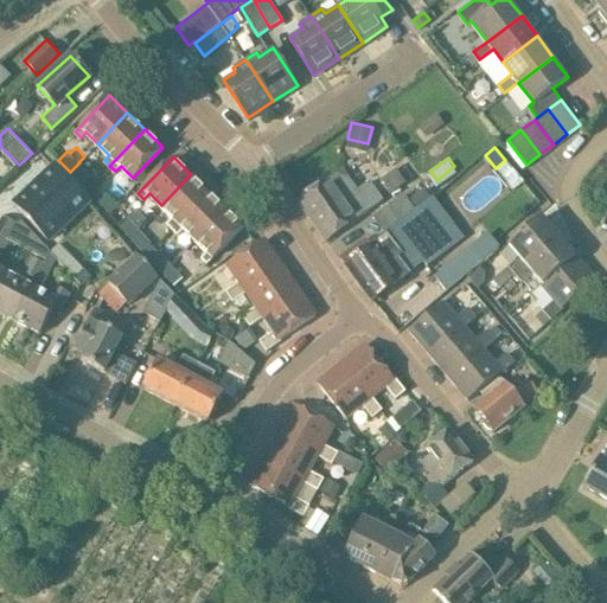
[(80,162),(70,172),(82,185),(91,175),(80,162)]
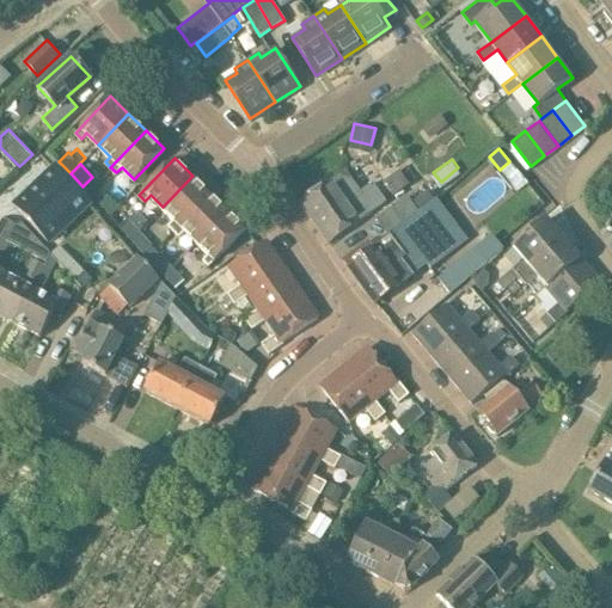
[(48,239),(90,200),(56,165),(16,204),(48,239)]
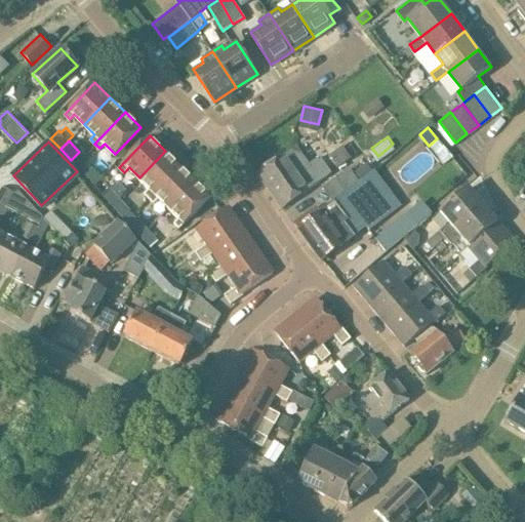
[(309,162),(296,144),(257,171),(282,206),(331,171),(320,155),(309,162)]
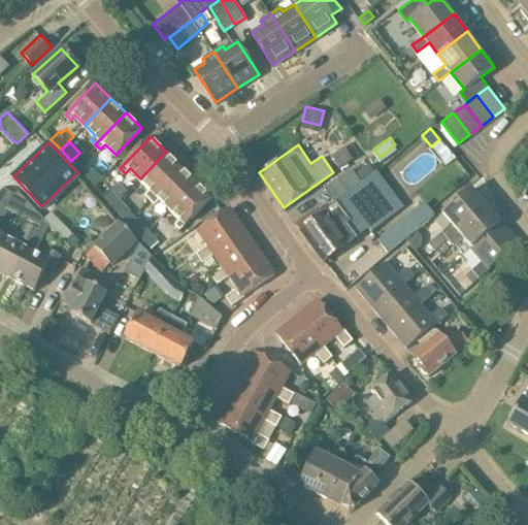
[(338,167),(353,158),(343,144),(329,154),(338,167)]
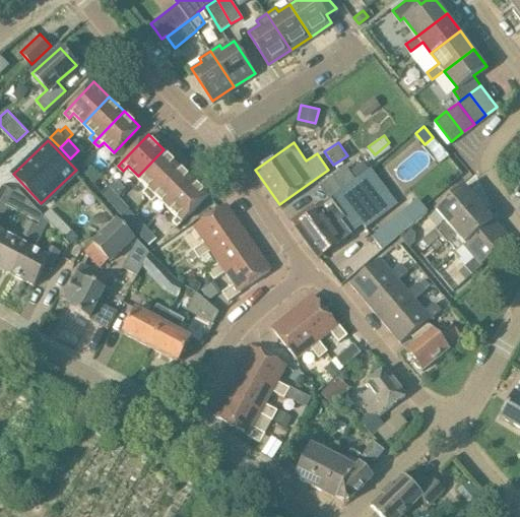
[(148,195),(179,164),(164,149),(138,176),(148,186),(143,190),(148,195)]
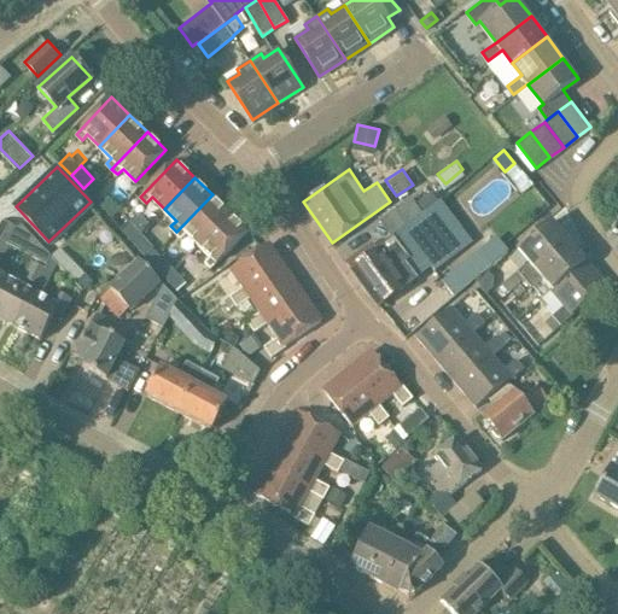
[(415,202),(423,211),(438,199),(431,191),(415,202)]
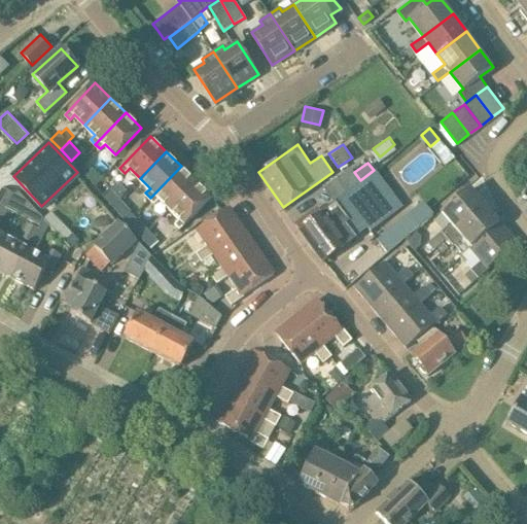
[(170,207),(196,180),(181,166),(150,198),(155,202),(160,198),(170,207)]
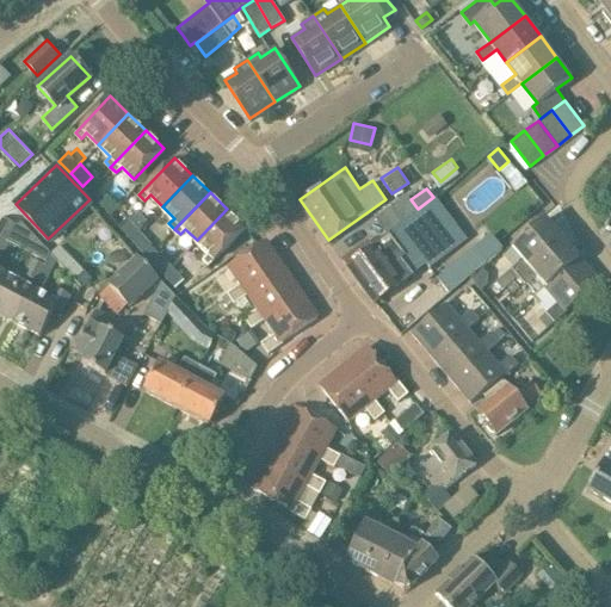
[(110,214),(119,205),(109,193),(99,202),(110,214)]
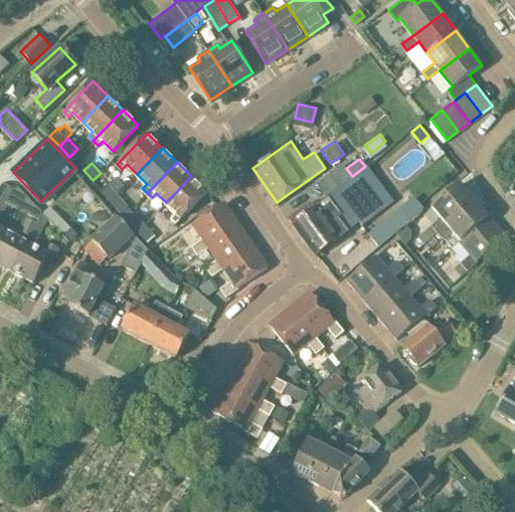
[(325,196),(352,176),(346,168),(343,163),(315,183),(325,196)]
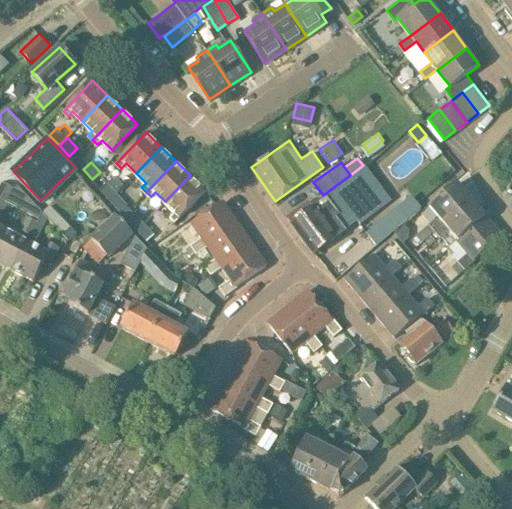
[(308,199),(287,216),(290,220),(304,238),(308,244),(314,251),(315,251),(332,238),(345,228),(335,216),(348,207),(360,222),(389,199),(363,165),(350,175),(323,195),(312,204),(308,199)]
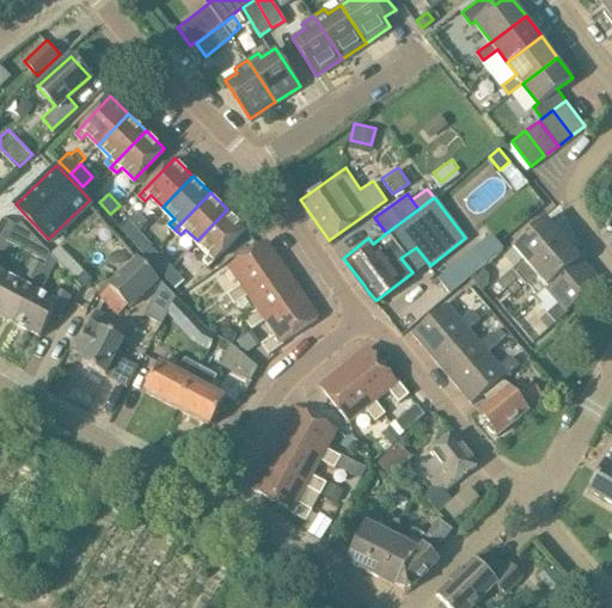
[(227,209),(197,240),(209,252),(203,258),(210,264),(245,227),(227,209)]
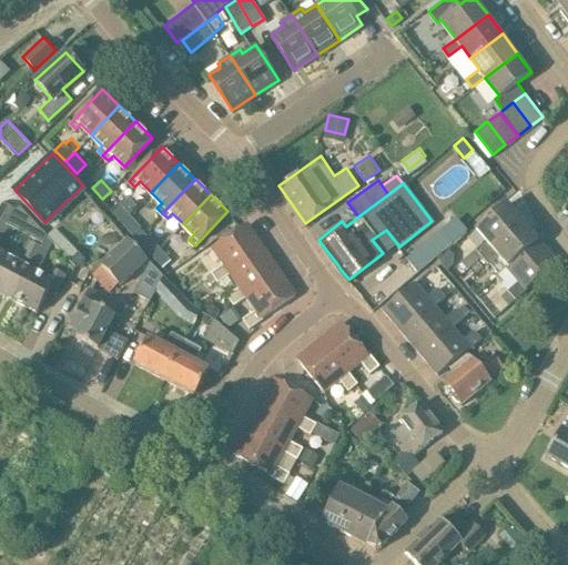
[(0,254),(2,252),(0,250),(0,240),(9,223),(42,241),(47,233),(20,204),(16,208),(2,200),(0,204),(0,254)]
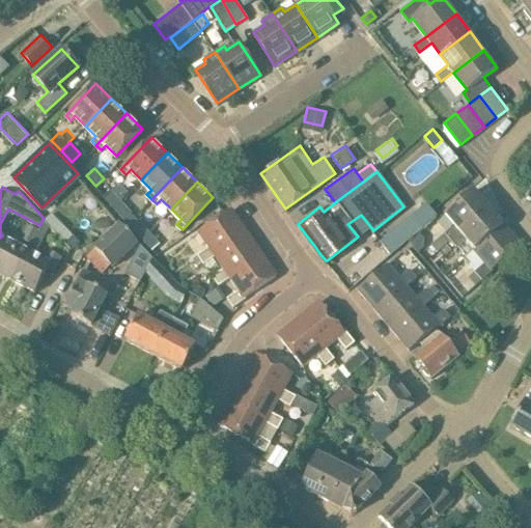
[(136,215),(136,216),(140,212),(135,204),(130,209),(126,203),(137,192),(132,188),(121,199),(114,207),(129,223),(136,215)]
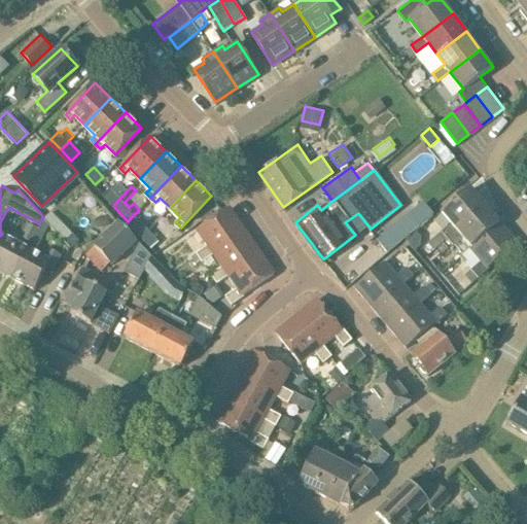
[(448,238),(486,205),(470,186),(442,210),(451,221),(428,240),(434,247),(447,236),(448,238)]
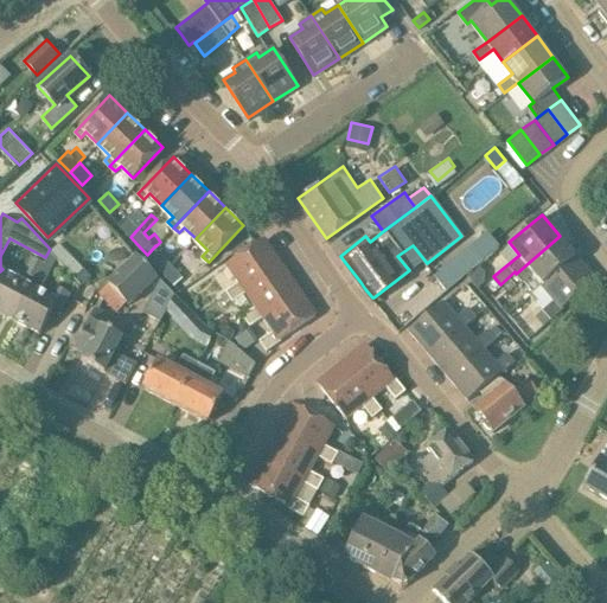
[(139,228),(128,216),(119,224),(131,237),(139,228)]
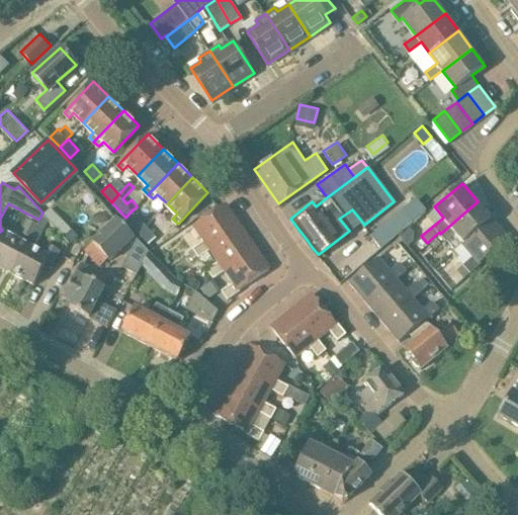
[(421,204),(416,198),(405,207),(371,234),(380,245),(413,220),(415,221),(426,210),(421,204)]
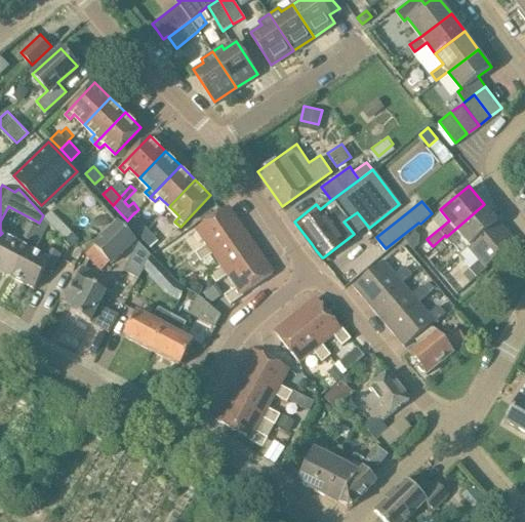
[(211,249),(245,226),(231,204),(197,227),(206,242),(195,249),(190,253),(195,261),(200,256),(202,258),(213,251),(211,249)]
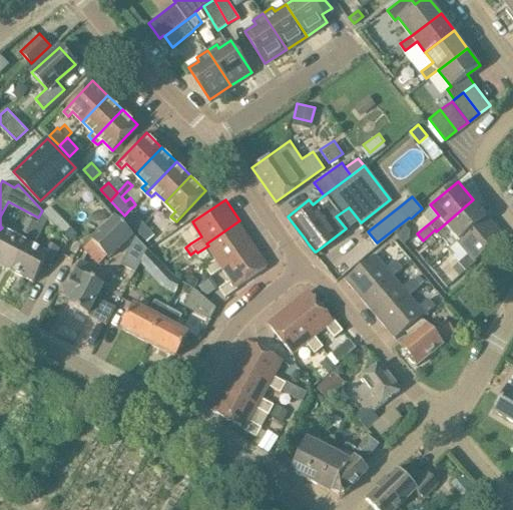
[(460,241),(488,216),(473,199),(436,231),(441,236),(450,228),(459,237),(457,239),(460,241)]
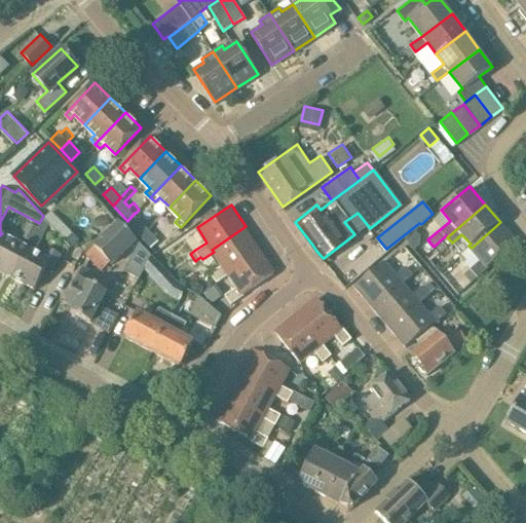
[(148,227),(135,214),(135,213),(127,221),(140,234),(148,227)]
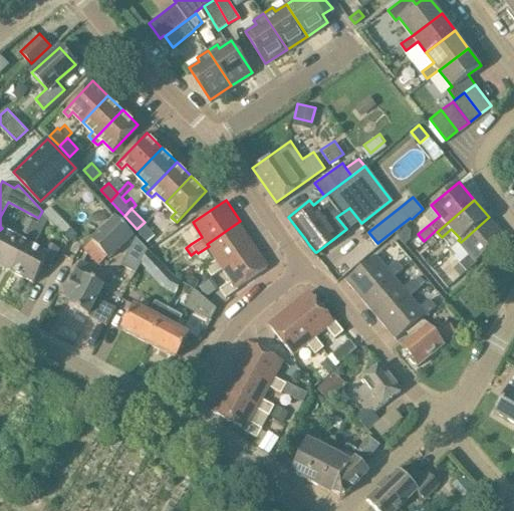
[(108,256),(126,239),(134,233),(115,214),(91,237),(92,239),(84,246),(99,262),(107,254),(108,256)]
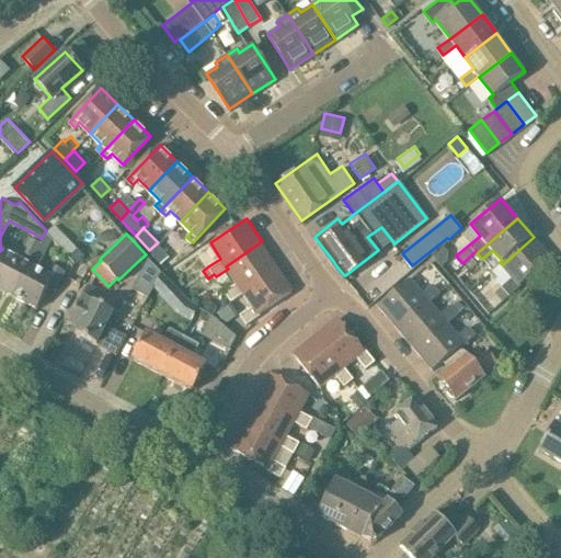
[(35,257),(41,243),(42,242),(30,236),(22,250),(35,257)]
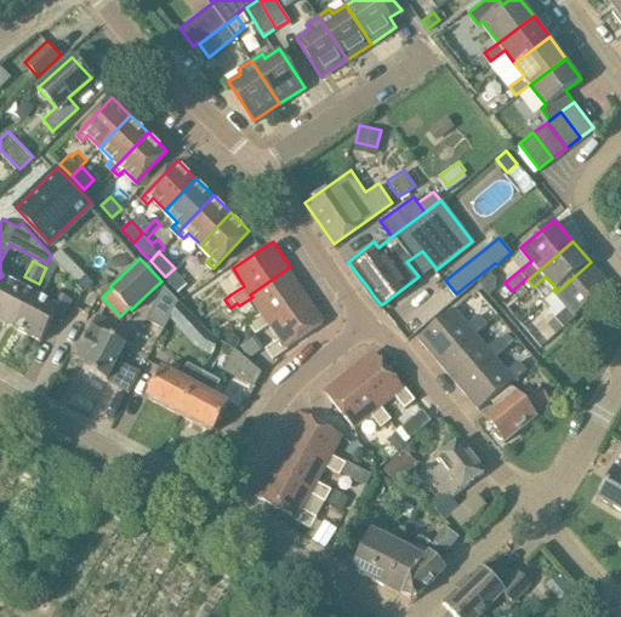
[(175,268),(165,276),(178,291),(195,275),(182,262),(175,268)]
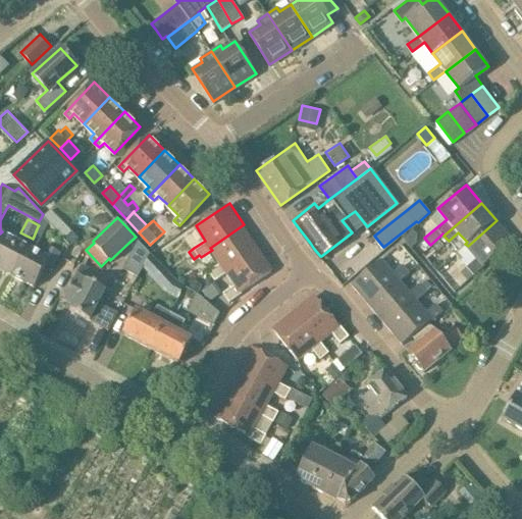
[(497,220),(468,246),(476,257),(467,265),(461,271),(467,278),(484,264),(483,263),(512,239),(497,220)]
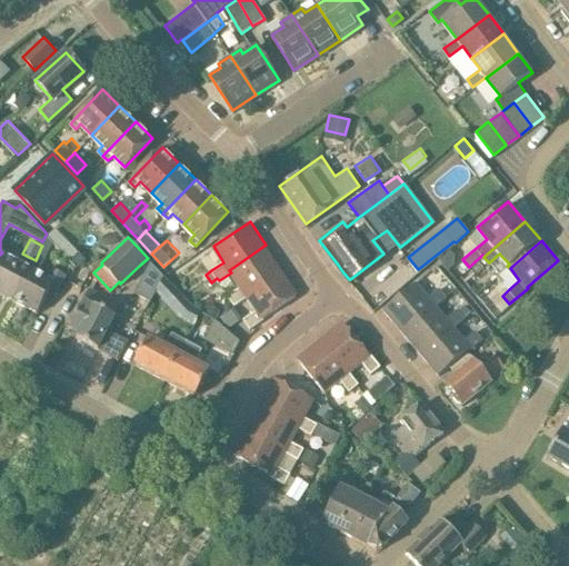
[(245,293),(281,268),(266,245),(229,270),(231,272),(240,286),(220,299),(227,307),(233,303),(235,304),(247,296),(245,293)]
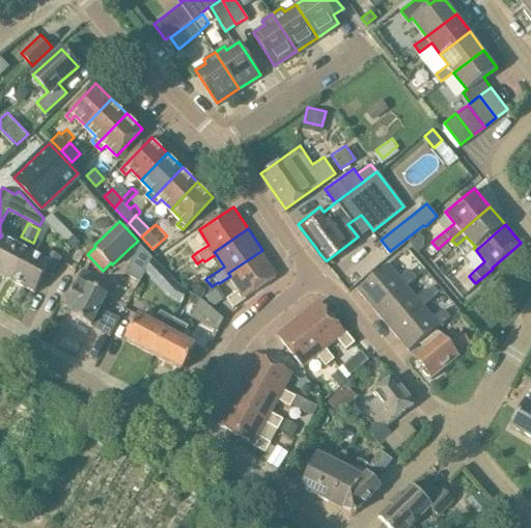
[(70,231),(62,238),(72,247),(78,241),(70,231)]
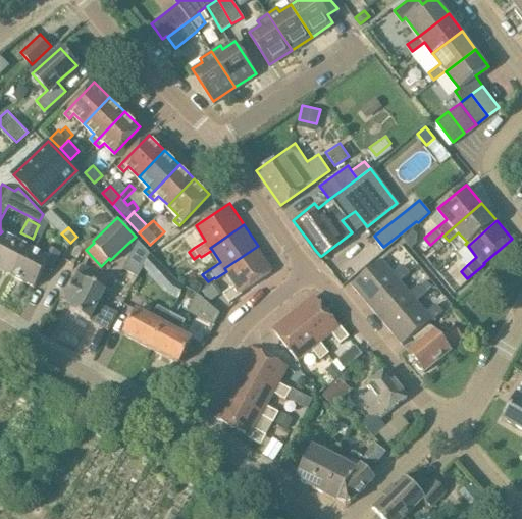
[(411,227),(401,237),(410,247),(414,243),(415,242),(416,234),(411,227)]
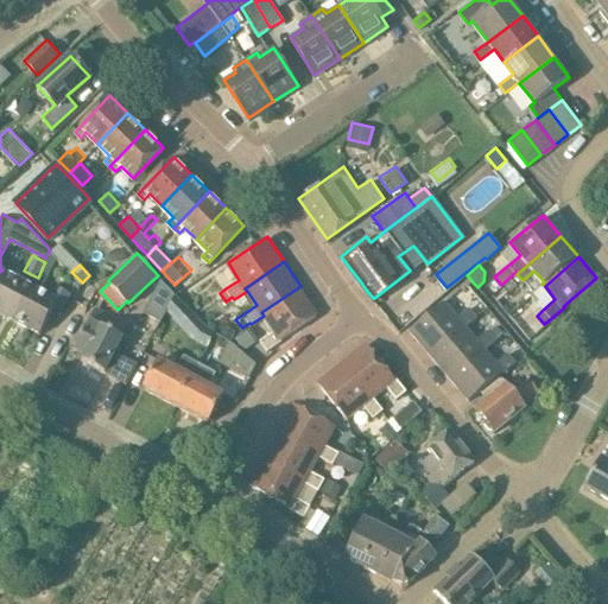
[(31,286),(31,285),(2,269),(0,272),(0,310),(13,318),(31,286)]
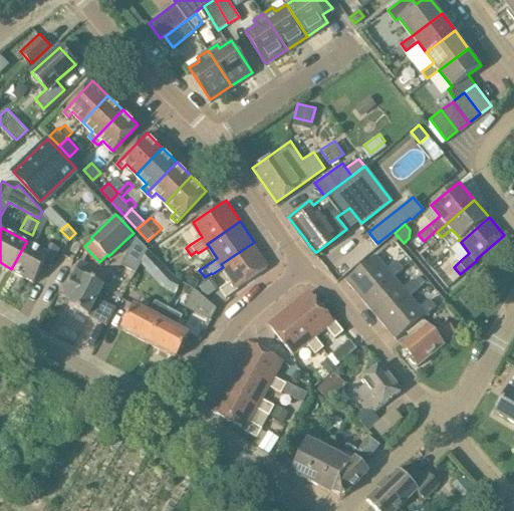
[(136,271),(148,249),(136,236),(121,264),(136,271)]
